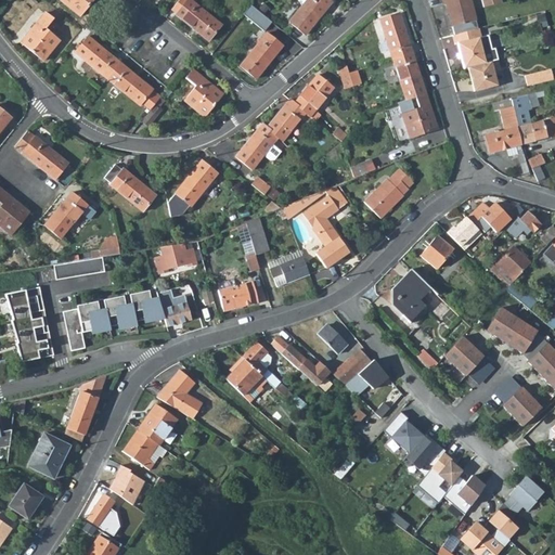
[(60,0),(79,15),(91,0),(60,0)]
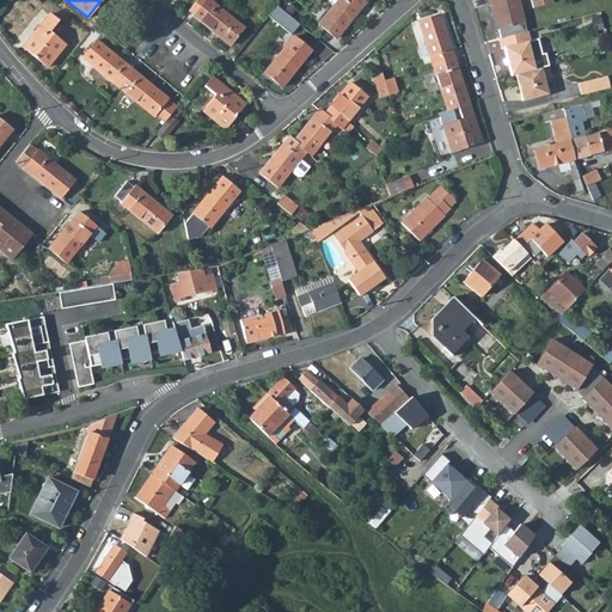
[(244,26),(210,0),(195,0),(188,10),(194,14),(193,16),(230,44),(244,26)]
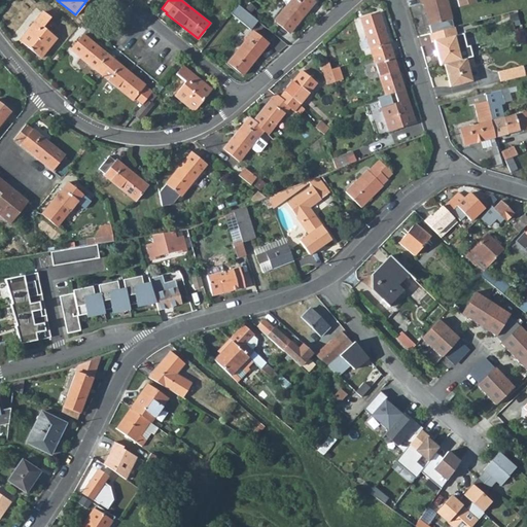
[(314,2),(311,0),(290,0),(274,21),(288,32),(314,2)]
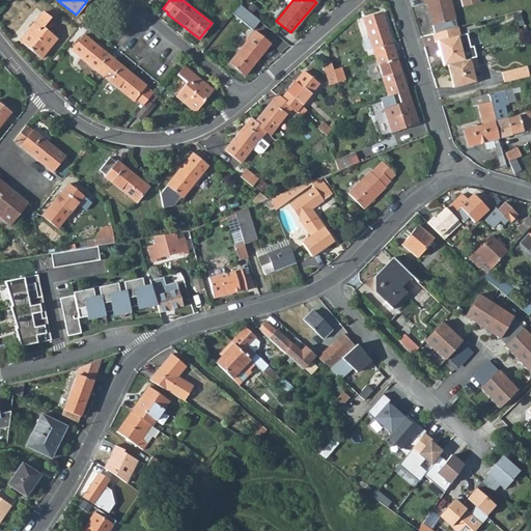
[(454,22),(448,0),(421,0),(424,7),(428,6),(435,27),(454,22)]
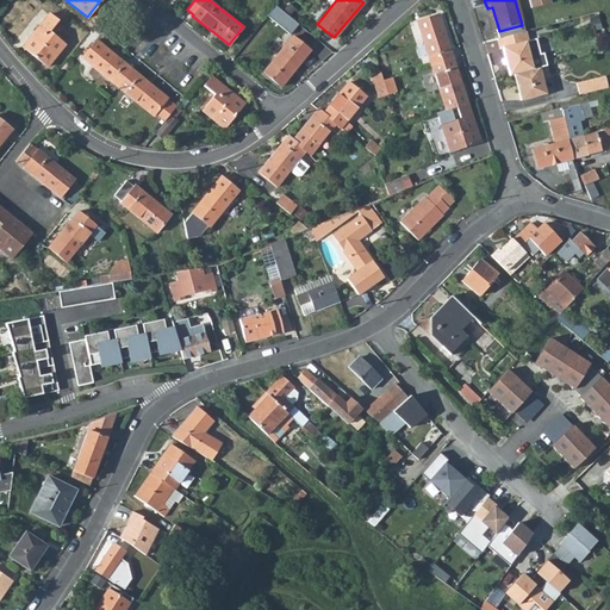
[(271,14),(294,33),(300,25),(278,5),(271,14)]
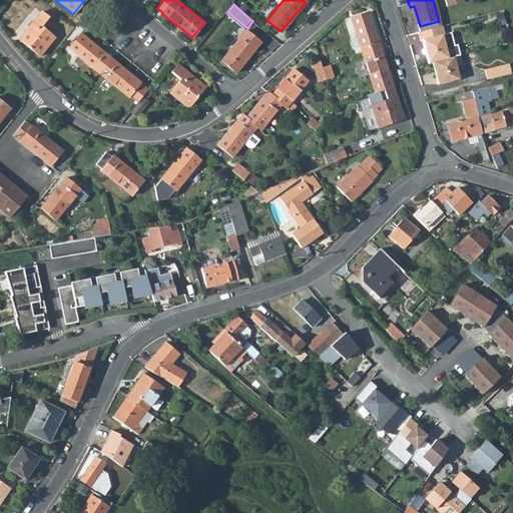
[(49,18),(41,12),(19,38),(40,55),(56,37),(42,26),(49,18)]
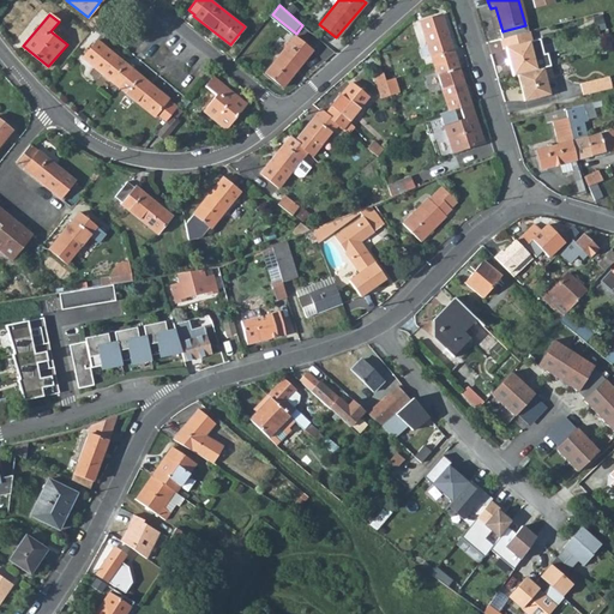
[(441,14),(419,22),(433,65),(455,59),(441,14)]
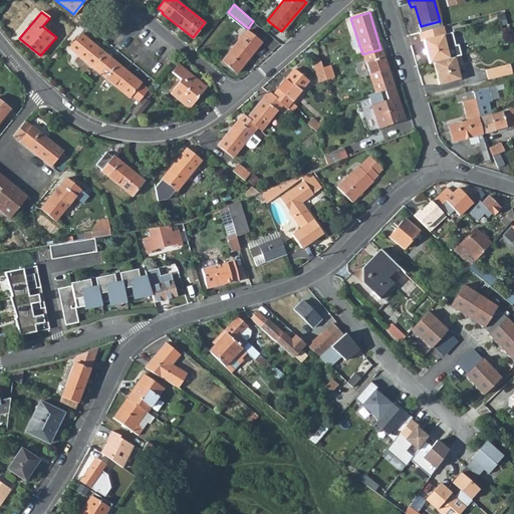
[(442,36),(440,27),(416,34),(418,43),(420,42),(426,65),(429,64),(446,59),(440,37),(442,36)]
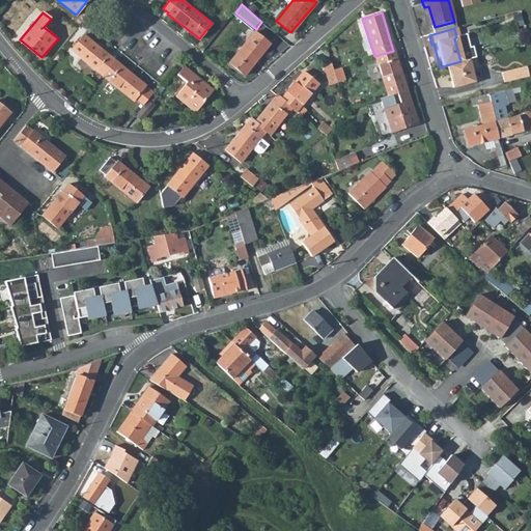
[(270,45),(253,31),(227,60),(244,75),(270,45)]
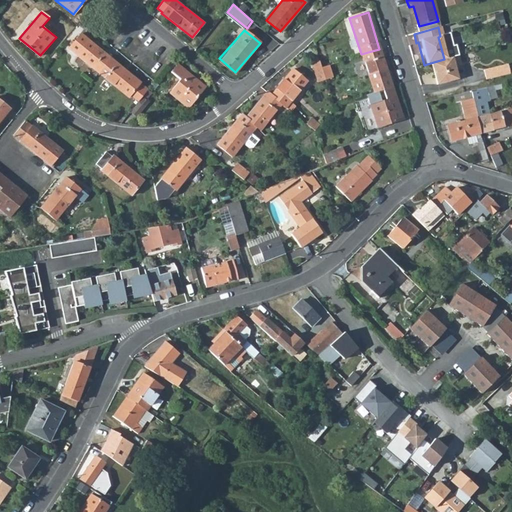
[(80,34),(68,49),(97,73),(110,58),(80,34)]
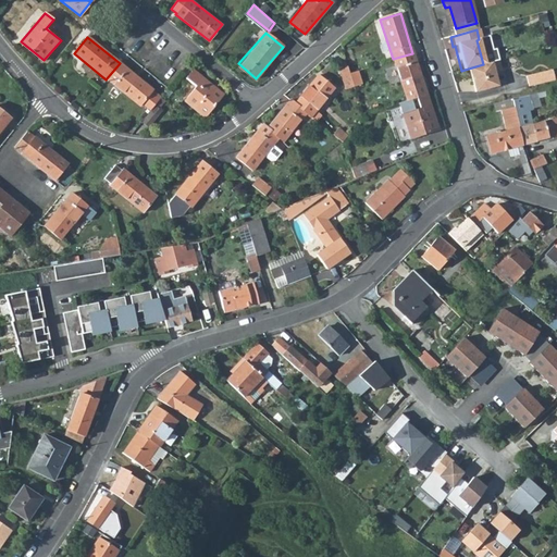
[(412,53),(393,59),(405,100),(415,97),(425,94),(412,53)]
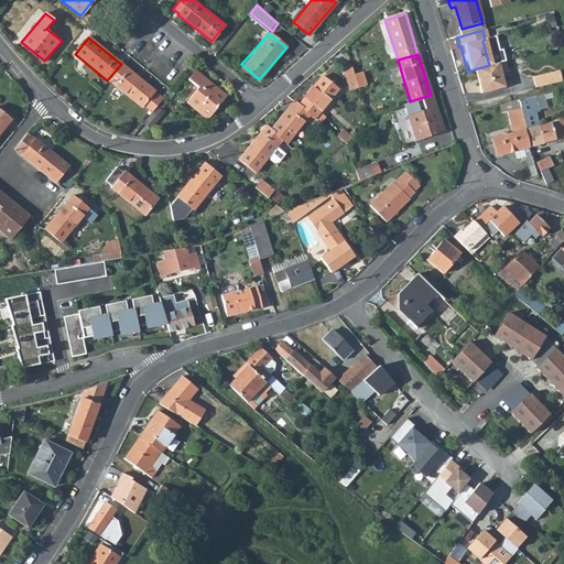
[(489,65),(470,71),(477,95),(501,88),(497,75),(503,73),(501,62),(489,65)]
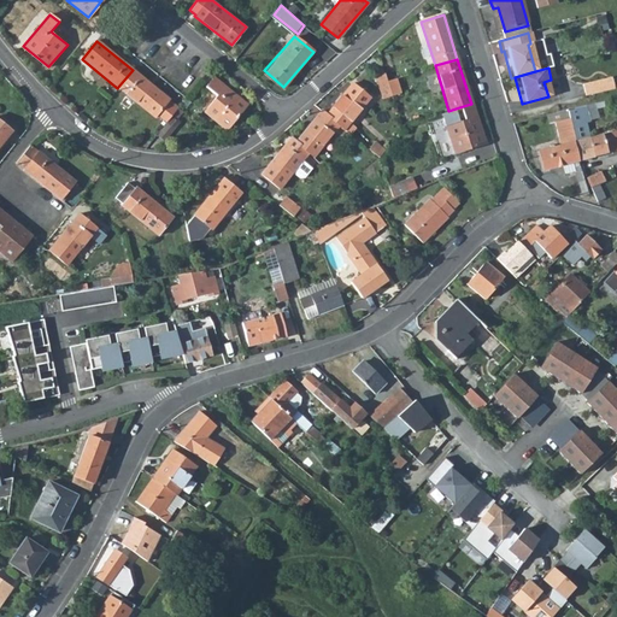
[(153,118),(156,115),(165,123),(171,115),(176,110),(166,101),(168,100),(133,70),(117,88),(153,118)]
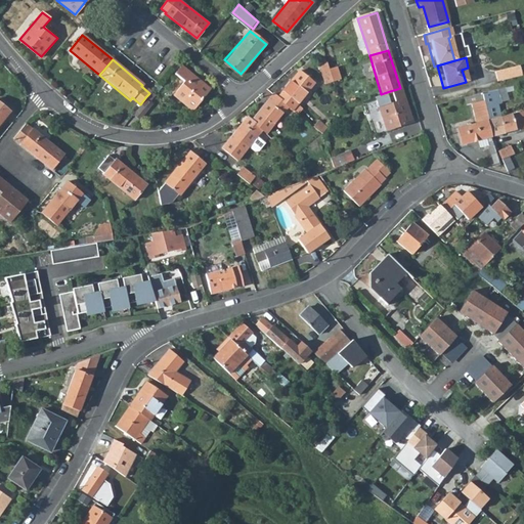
[(336,66),(328,69),(332,82),(340,79),(336,66)]
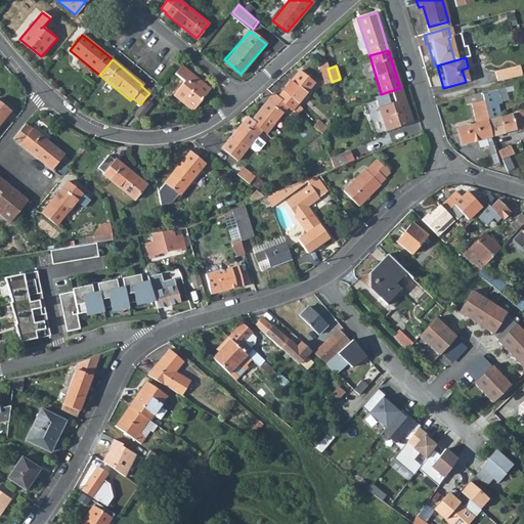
[(209,89),(181,67),(175,75),(183,82),(173,95),(191,111),(209,89)]
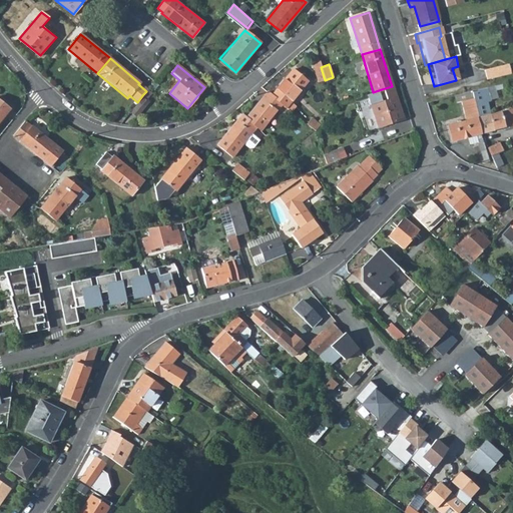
[(479,70),(481,80),(506,74),(504,65),(479,70)]
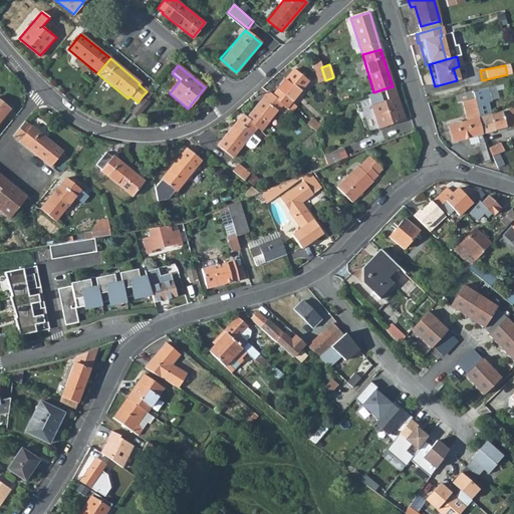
[(321,67),(315,69),(319,82),(325,80),(321,67)]
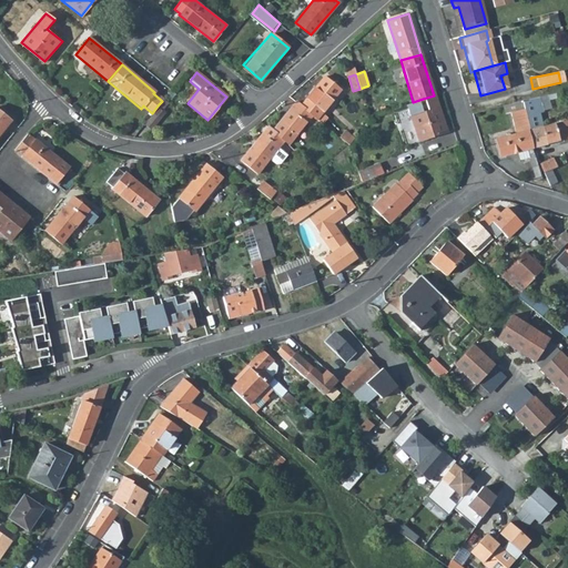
[(341,89),(324,75),(300,103),(312,113),(316,118),(324,108),(341,89)]
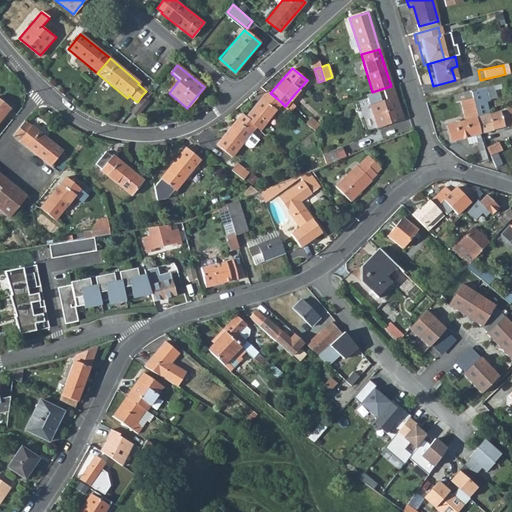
[(102,82),(97,77),(90,84),(96,89),(102,82)]
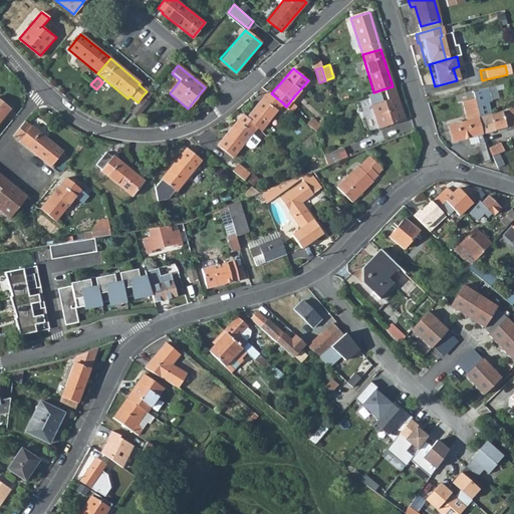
[(378,127),(403,120),(393,86),(382,89),(386,100),(371,105),(378,127)]
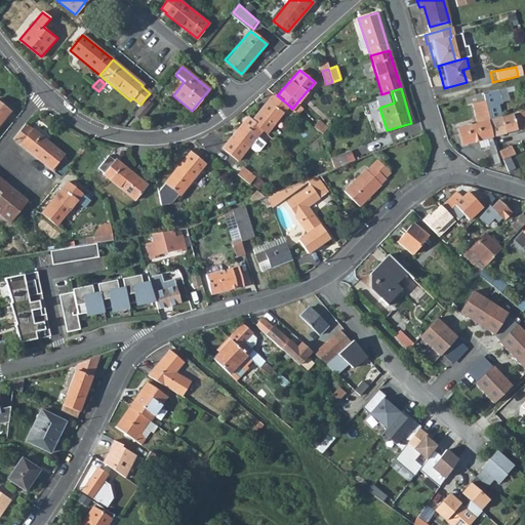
[(492,136),(524,127),(524,119),(523,112),(501,117),(497,118),(494,108),(496,107),(492,90),(483,92),(489,119),(487,120),(492,136)]
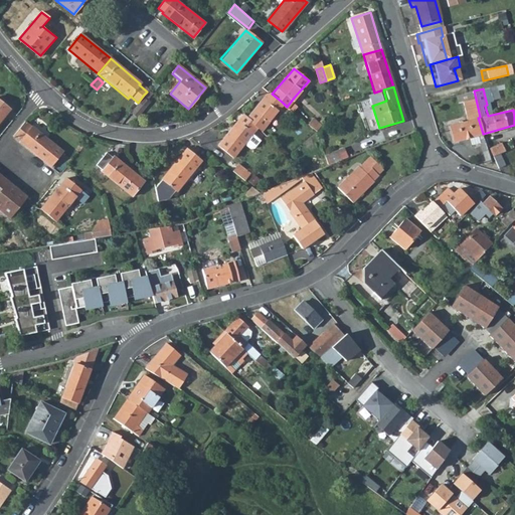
[(261,128),(277,110),(283,103),(272,94),(269,91),(246,116),(256,124),(261,128)]
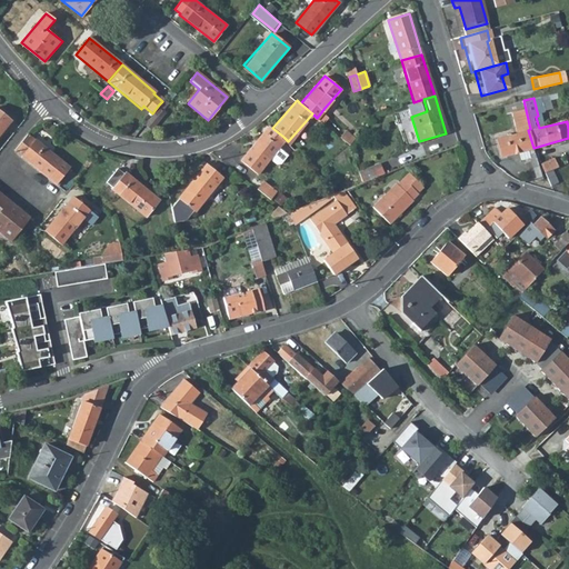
[(523,100),(513,102),(516,110),(510,111),(516,133),(496,139),(500,157),(518,152),(520,159),(530,157),(538,180),(543,178),(542,175),(542,173),(533,148),(528,130),(530,129),(523,100)]
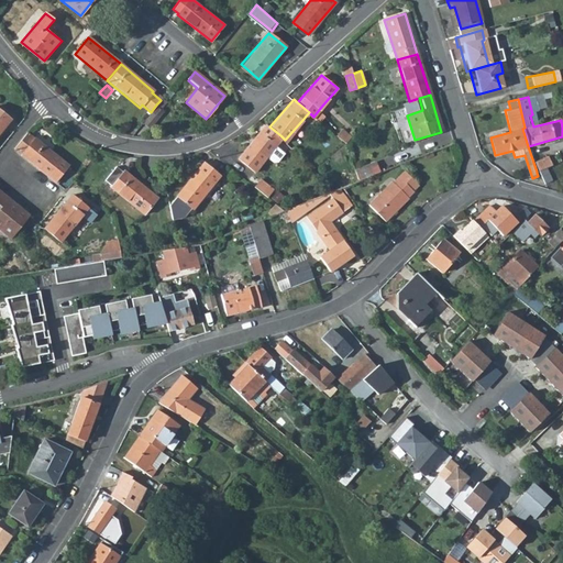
[(142,122),(148,128),(163,111),(156,105),(151,112),(142,122)]
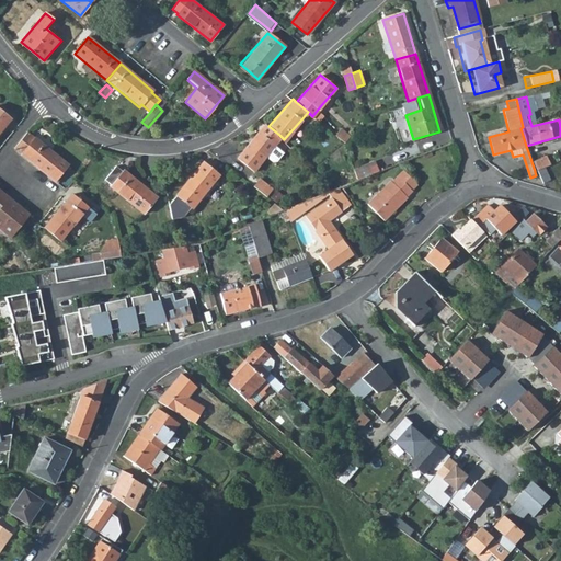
[(320,106),(312,116),(313,116),(318,119),(325,111),(320,106)]
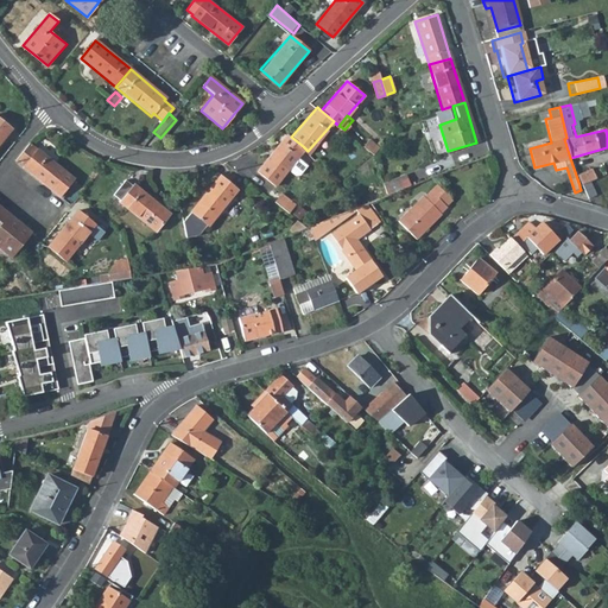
[(0,141),(11,130),(0,121),(0,141)]
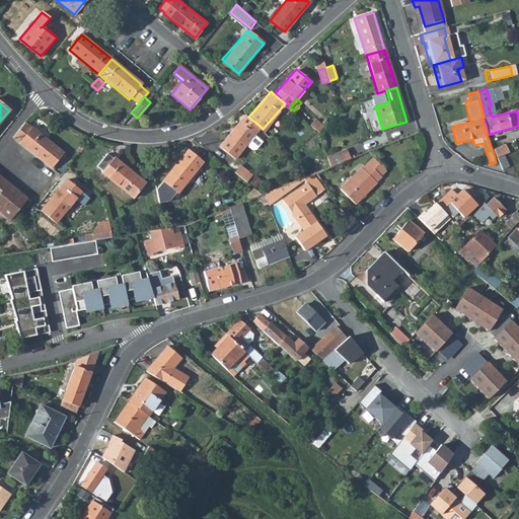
[(279,110),(283,115),(290,107),(289,107),(285,103),(279,110)]
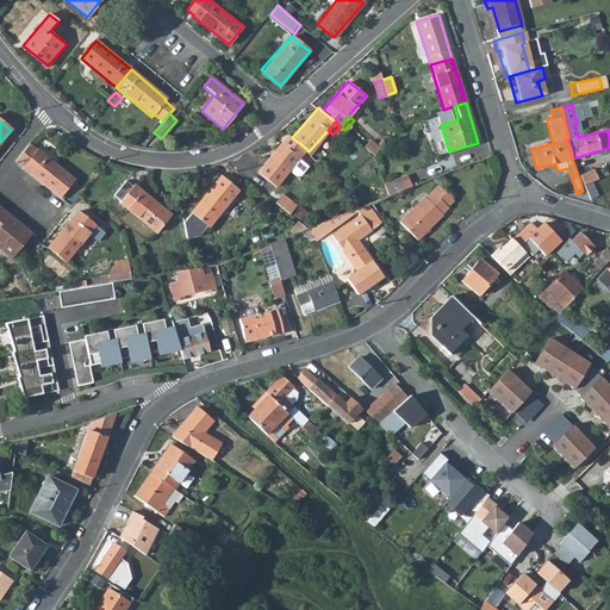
[(287,134),(256,168),(274,182),(288,166),(298,155),(304,147),(292,137),(287,134)]
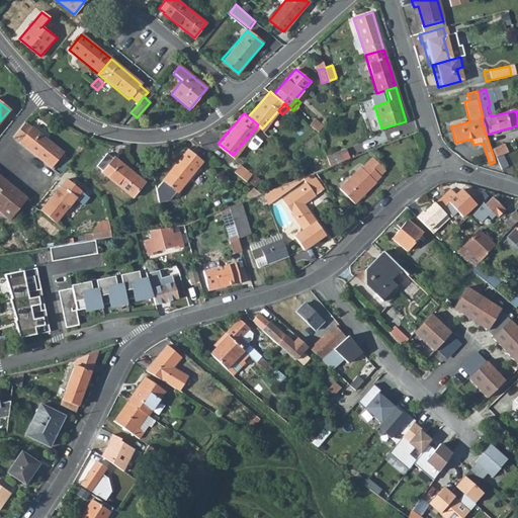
[(51,168),(63,154),(24,122),(13,137),(20,143),(51,168)]
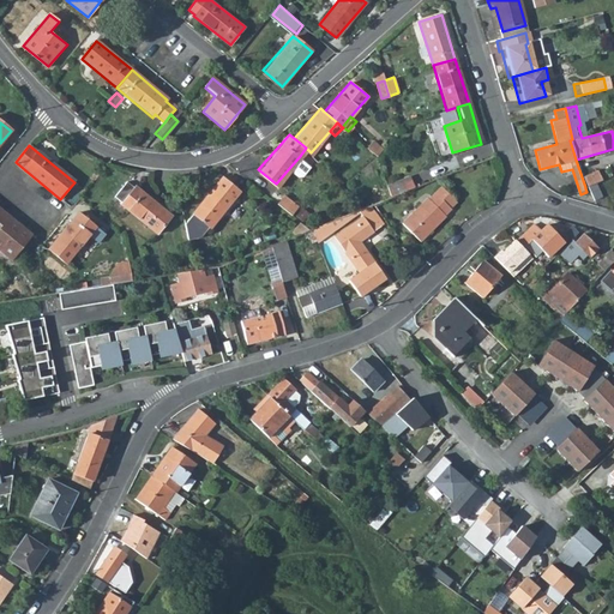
[(300,156),(290,167),(296,173),(301,173),(308,163),(300,156)]
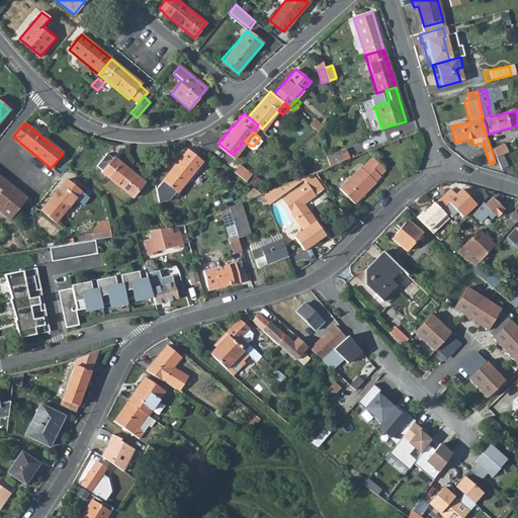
[(497,158),(503,155),(509,152),(505,144),(493,150),(497,158)]
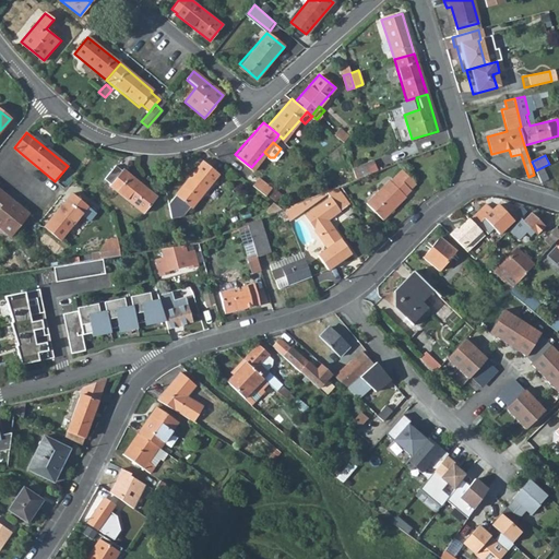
[(217,175),(202,162),(167,202),(170,216),(180,215),(188,206),(189,207),(217,175)]
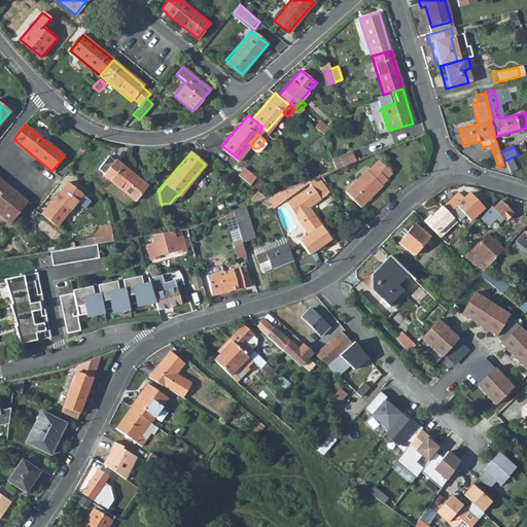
[(354,164),(351,153),(332,161),(337,170),(354,164)]
